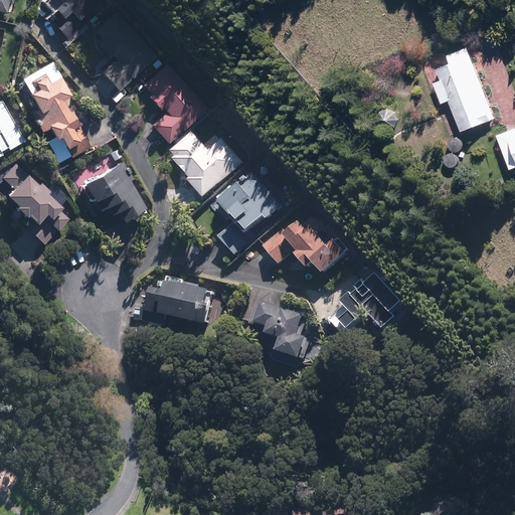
[(0,0),(0,10),(5,12),(7,1),(12,2),(12,0),(0,0)]
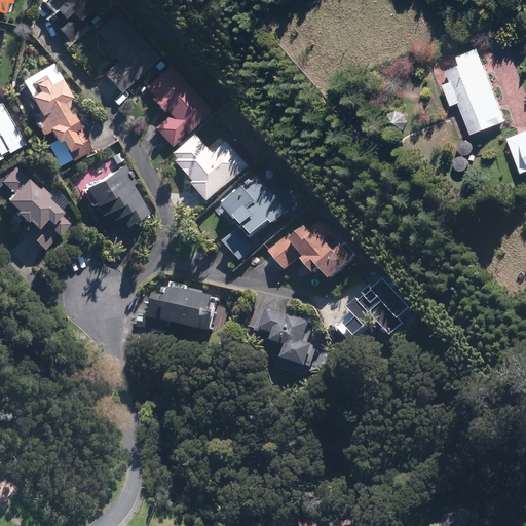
[(101,1),(99,0),(58,0),(61,2),(53,8),(64,20),(57,26),(68,40),(87,25),(81,16),(101,1)]
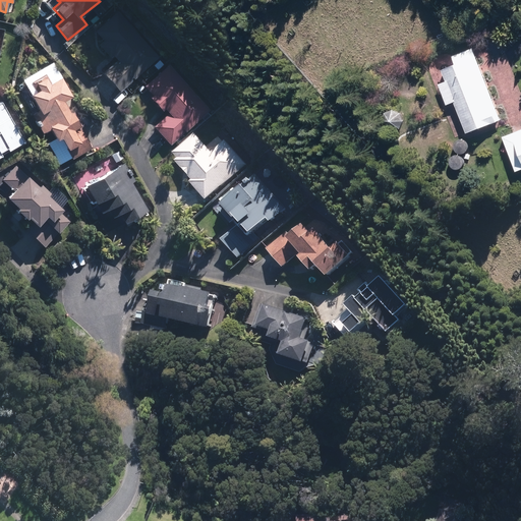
[(123,19),(96,43),(110,59),(112,57),(115,61),(101,73),(119,94),(158,60),(123,19)]
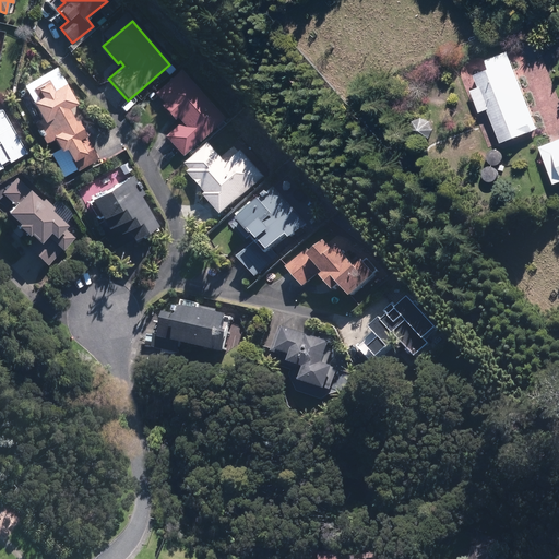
[(538,129),(507,51),(485,60),(489,69),(474,75),(479,87),(471,91),(479,113),(487,109),(501,144),(538,129)]
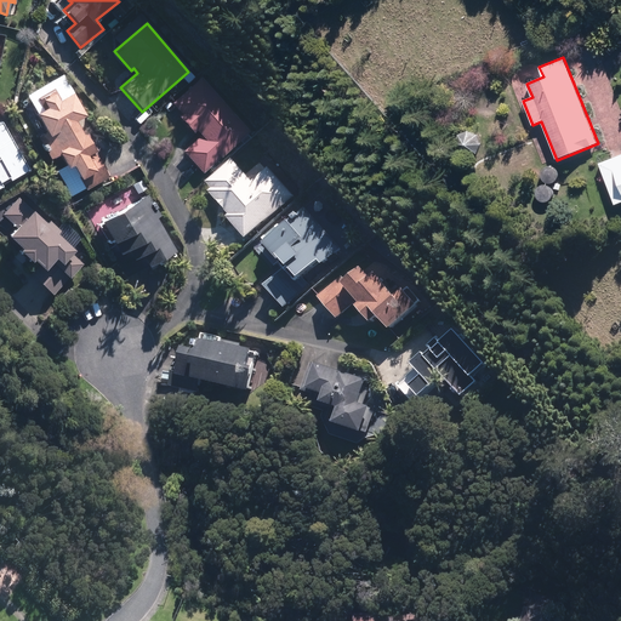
[(107,177),(73,119),(85,112),(63,73),(23,96),(45,135),(36,141),(49,160),(57,157),(62,166),(53,171),(69,199),(107,177)]
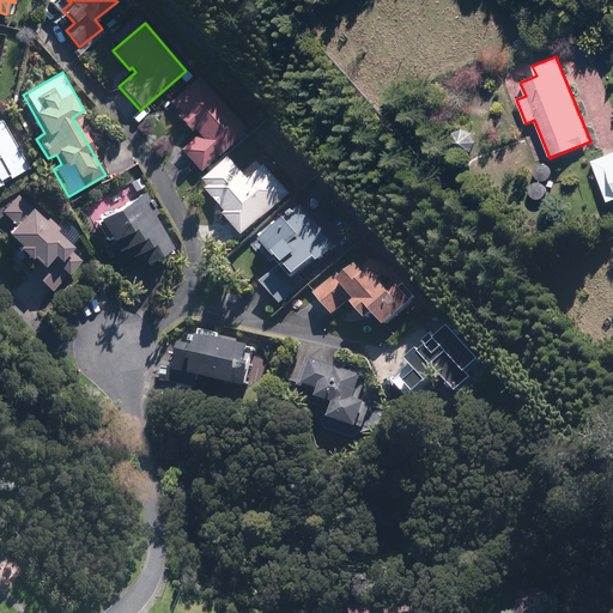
[(247,132),(198,76),(169,101),(178,111),(175,115),(189,131),(192,128),(195,133),(178,147),(200,173),(247,132)]
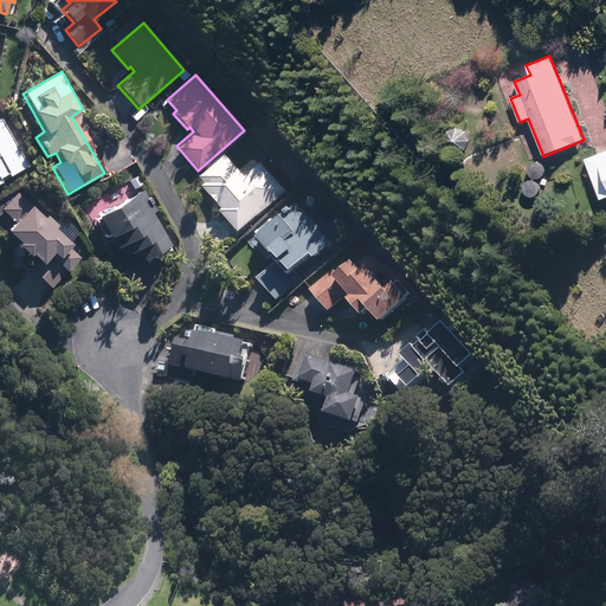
[(27,166),(0,118),(0,181),(0,176),(7,173),(10,176),(27,166)]
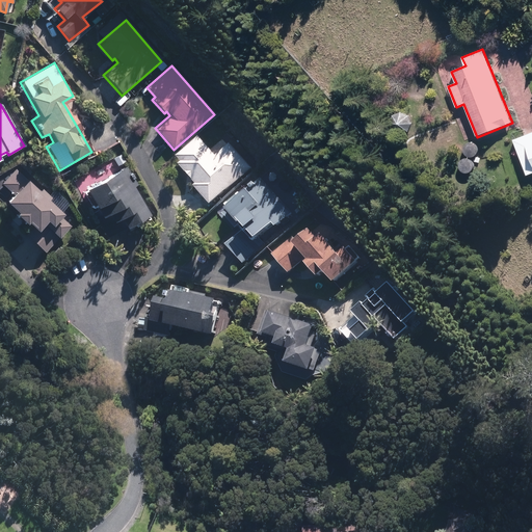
[(404,111),(403,111),(401,111),(399,111),(397,111),(395,112),(394,113),(392,114),(391,116),(390,117),(390,120),(390,122),(390,124),(390,126),(391,127),(392,129),(393,130),(394,132),(396,132),(398,133),(400,133),(402,133),(403,133),(405,132),(407,131),(408,130),(409,128),(410,127),(411,125),(411,123),(411,121),(411,118),(410,117),(409,115),(408,114),(406,113),(404,112),(404,111)]
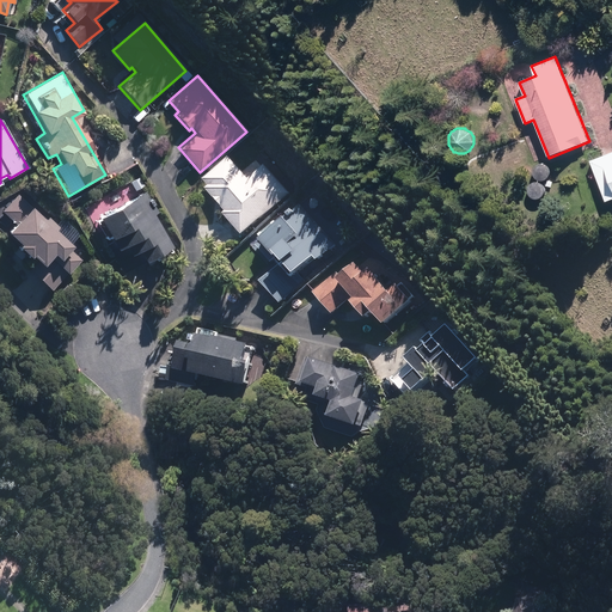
[(611,200),(611,151),(589,160),(606,203),(611,200)]
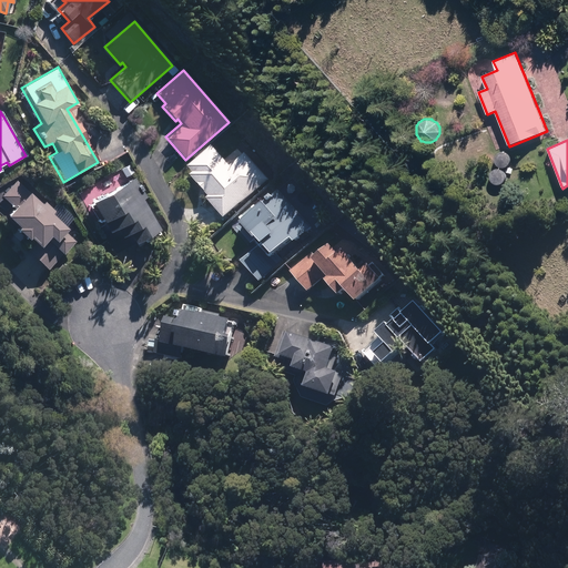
[(227,220),(270,179),(245,153),(233,165),(212,145),(190,168),(194,173),(191,176),(211,196),(208,200),(227,220)]
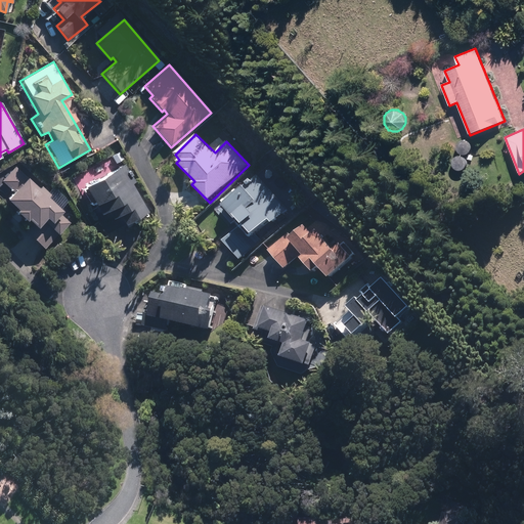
[(123,164),(83,186),(99,215),(104,212),(110,222),(119,216),(123,223),(145,211),(130,182),(134,180),(132,176),(126,179),(122,173),(127,170),(123,164)]
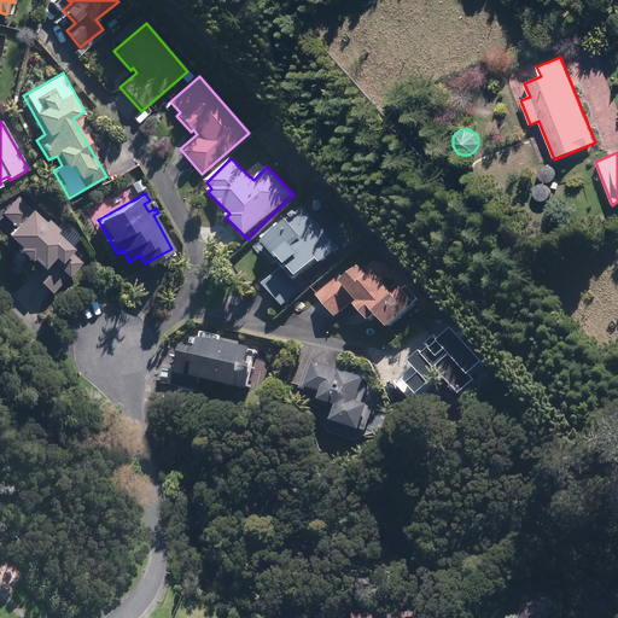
[(41,221),(17,196),(1,211),(15,226),(5,234),(18,246),(17,248),(29,260),(30,258),(44,273),(38,279),(52,293),(82,263),(70,250),(71,249),(54,232),(57,229),(46,217),(41,221)]
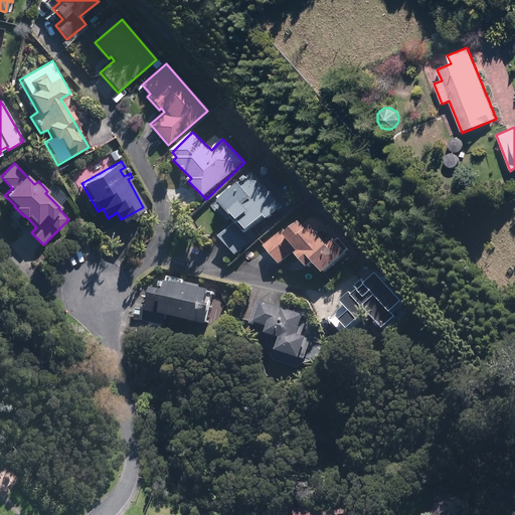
[(253,241),(255,243),(285,218),(280,212),(285,207),(254,173),(248,178),(245,174),(237,181),(241,185),(236,190),(233,187),(220,199),(222,201),(221,202),(235,218),(236,216),(239,219),(220,236),(238,255),(253,241)]
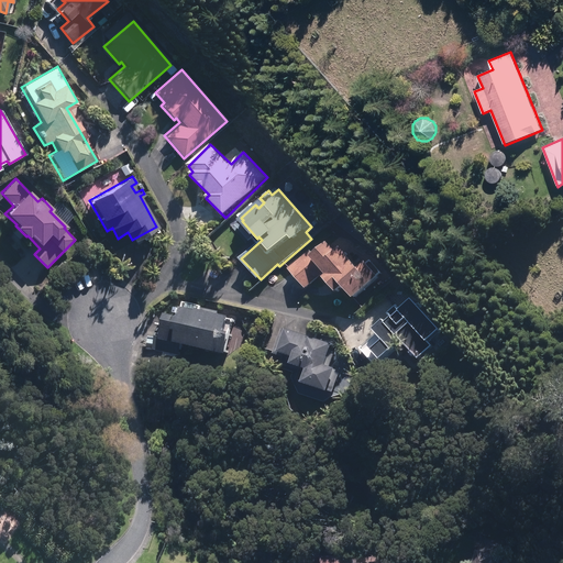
[(356,301),(384,274),(372,262),(363,271),(342,250),(339,253),(329,243),(317,256),(309,250),(288,271),(308,289),(324,273),(329,277),(326,280),(340,295),(345,289),(356,301)]
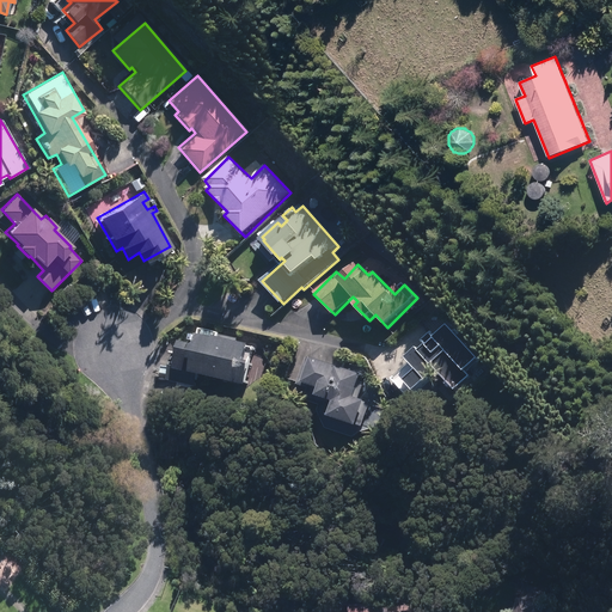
[(481,361),(450,325),(438,336),(433,331),(421,341),(428,349),(423,353),(420,349),(408,360),(418,373),(408,383),(417,393),(440,374),(456,392),(471,378),(467,373),(481,361)]
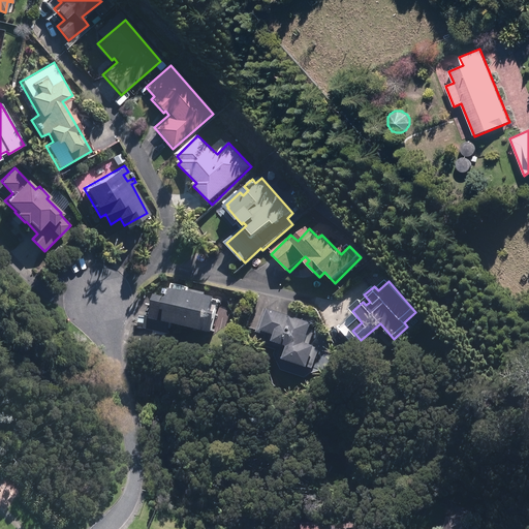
[(161,286),(154,319),(215,335),(219,318),(214,317),(218,299),(161,286)]
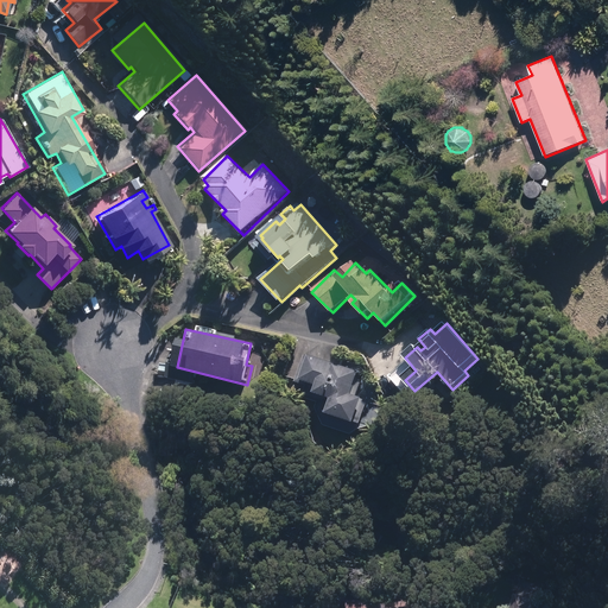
[(304,382),(320,387),(317,396),(335,400),(330,416),(361,425),(369,400),(360,397),(366,375),(303,355),(295,382),(303,385),(304,382)]
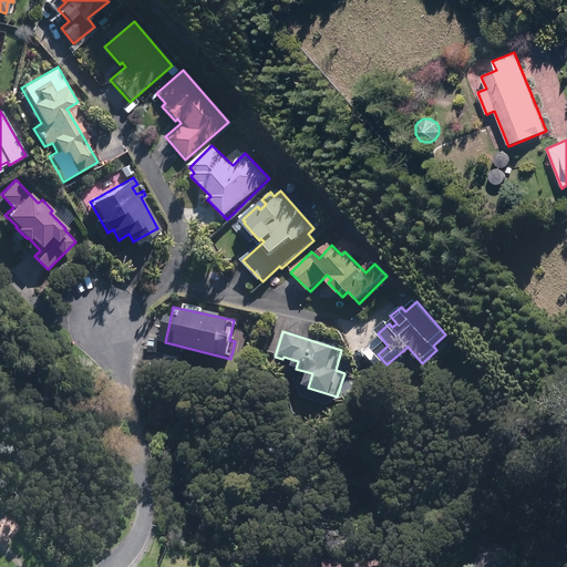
[(504,566),(506,562),(481,554),(476,566),(504,566)]
